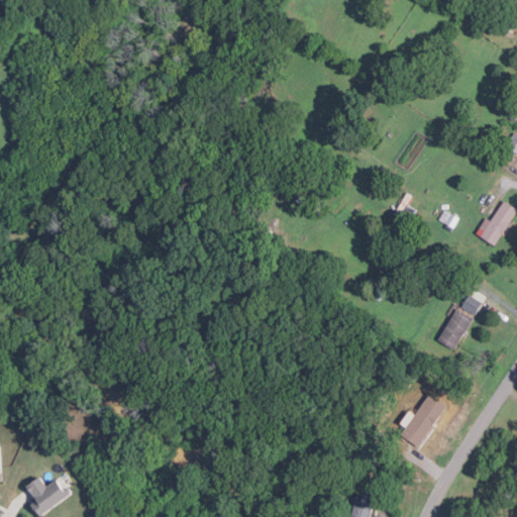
[(507,147),(516,152),(516,133),(515,132),(507,147)]
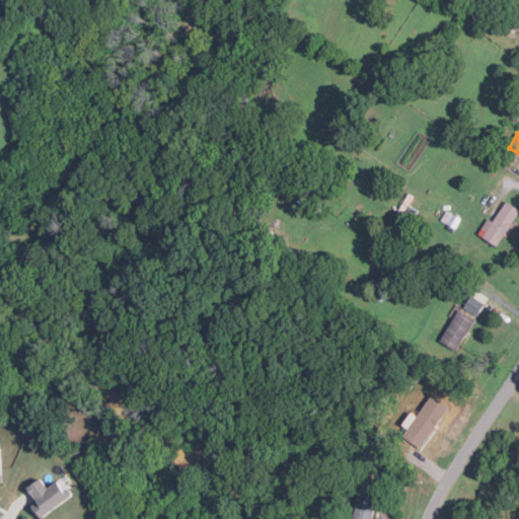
[(473,230),(485,215),(493,220),(506,202),(518,212),(512,221),(516,224),(507,236),(506,235),(498,247),(473,230)]
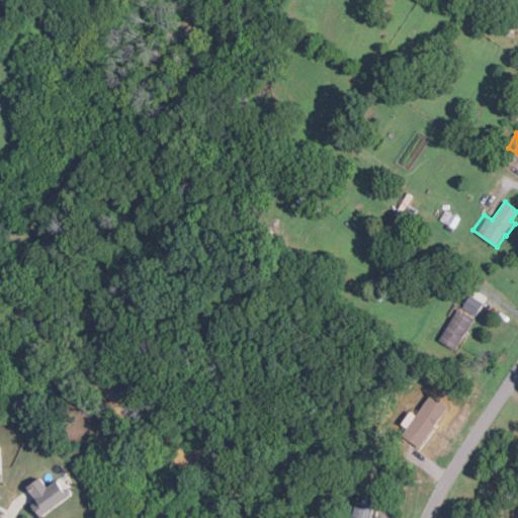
[(461,219),(456,228),(455,228),(452,233),(445,229),(447,225),(446,224),(444,227),(441,225),(442,222),(441,221),(446,209),(461,219)]
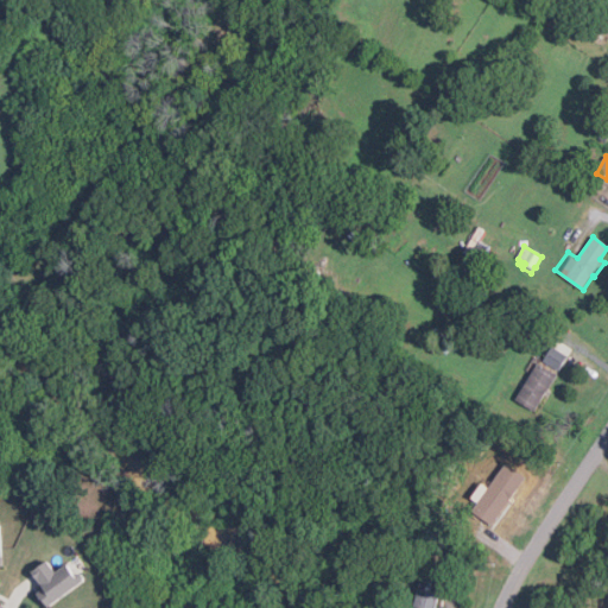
[(558,371),(571,349),(556,340),(543,361),(558,371)]
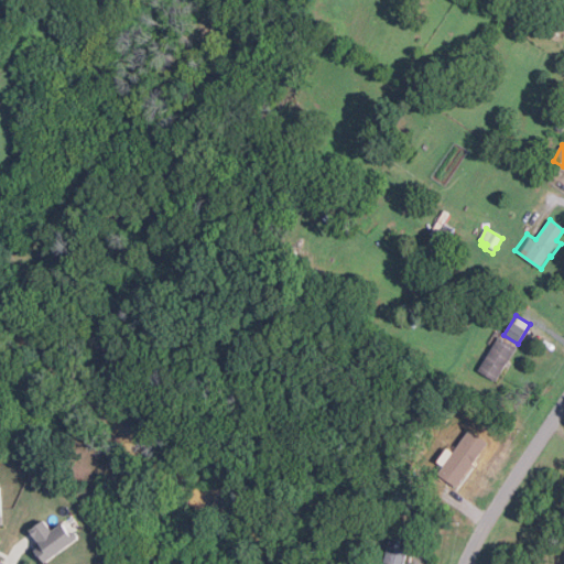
[(478,372),(497,382),(516,346),(497,336),(478,372)]
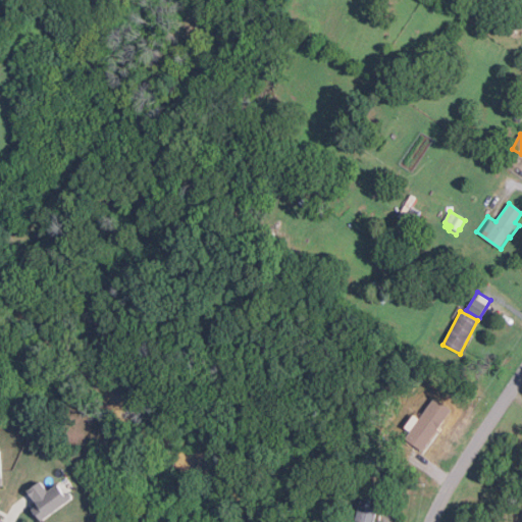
[(43,520),(73,497),(60,480),(48,490),(41,480),(22,493),(43,520)]
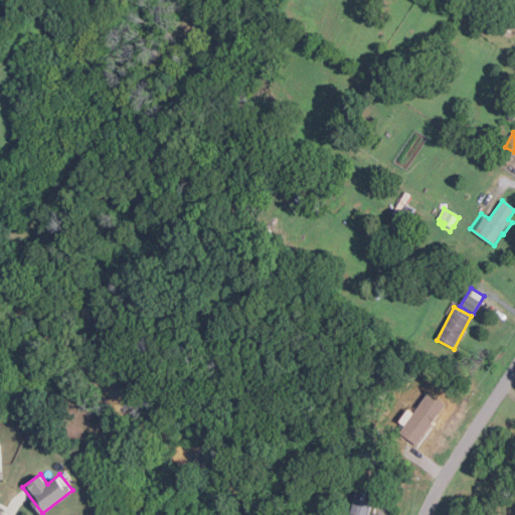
[(351,514),(356,514),(370,514),(377,482),(359,478),(351,514)]
